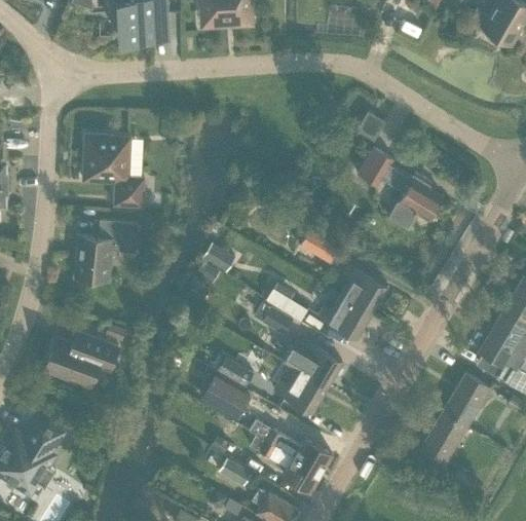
[(167,1),(152,2),(136,3),(135,0),(108,0),(109,17),(119,17),(121,45),(170,42),(167,1)]
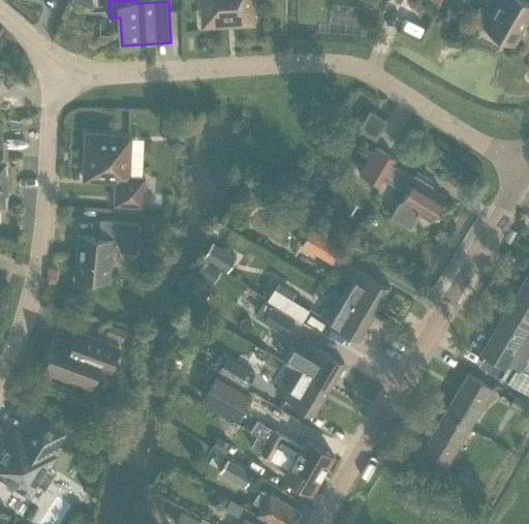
[(249,0),(204,0),(206,26),(251,24),(249,0)]
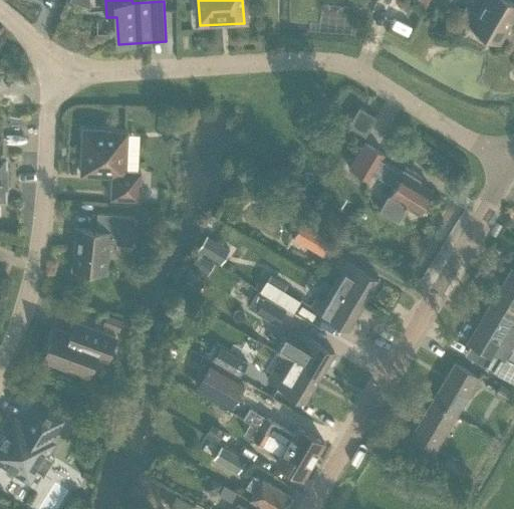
[(513,8),(499,0),(488,0),(478,18),(465,10),(456,26),(469,33),(471,29),(499,46),(513,21),(513,8)]
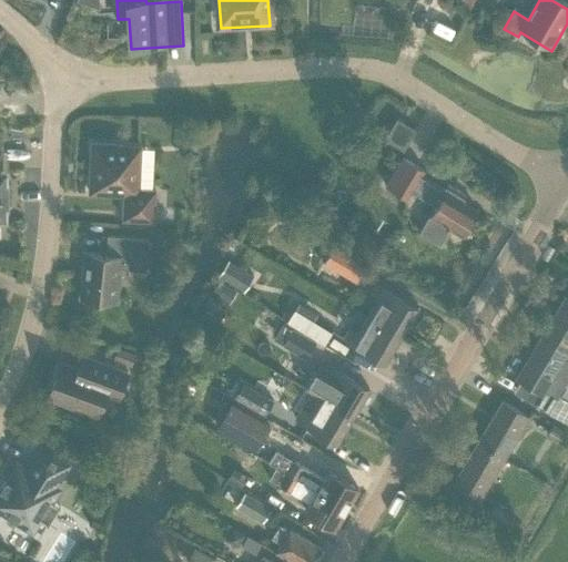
[(430,34),(452,41),(456,28),(435,22),(430,34)]
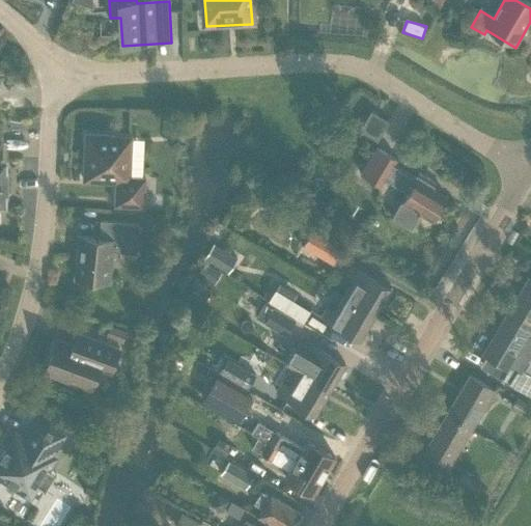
[(371,115),(360,135),(378,145),(389,126),(371,115)]
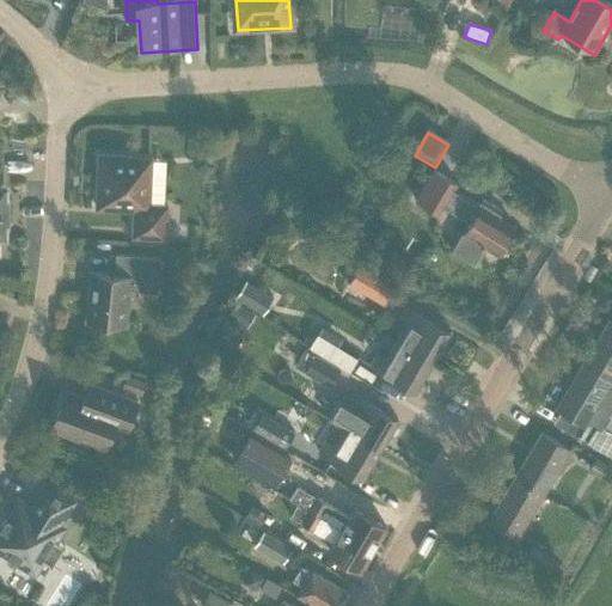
[(127,164),(127,160),(98,159),(96,214),(124,215),(124,212),(134,212),(133,243),(166,244),(167,210),(147,209),(150,165),(127,164)]
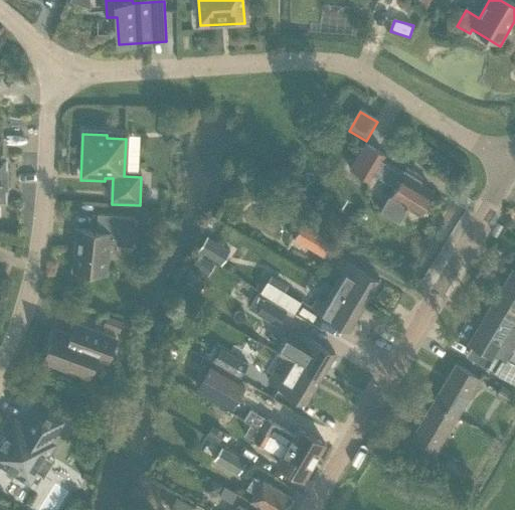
[(432,194),(419,187),(422,181),(405,171),(402,176),(381,164),(384,159),(365,147),(349,173),(369,185),(373,178),(394,190),(380,213),(399,225),(408,210),(418,216),(432,194)]
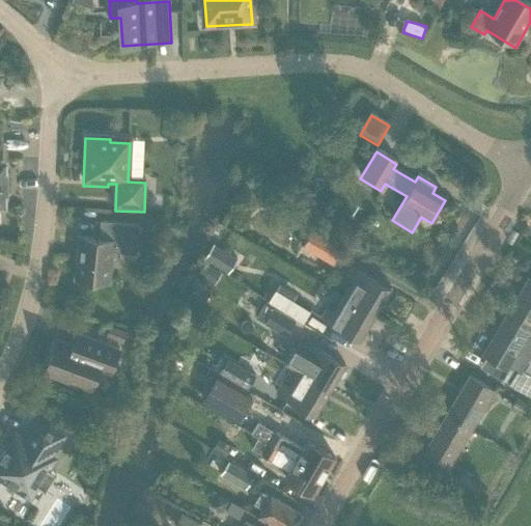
[(148,216),(165,217),(165,200),(149,199),(148,216)]
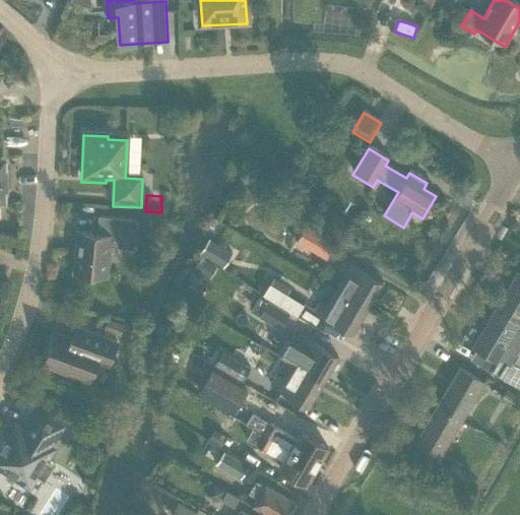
[(107,280),(110,250),(134,253),(137,223),(99,219),(96,237),(78,235),(73,277),(107,280)]
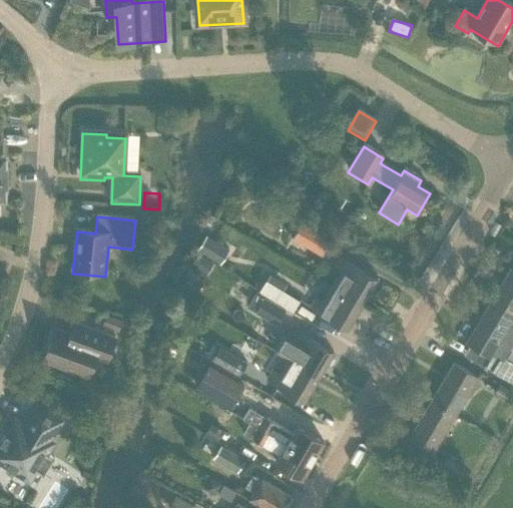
[(298,242),(299,243),(293,252),(303,260),(310,249),(320,256),(329,241),(308,227),(298,242)]
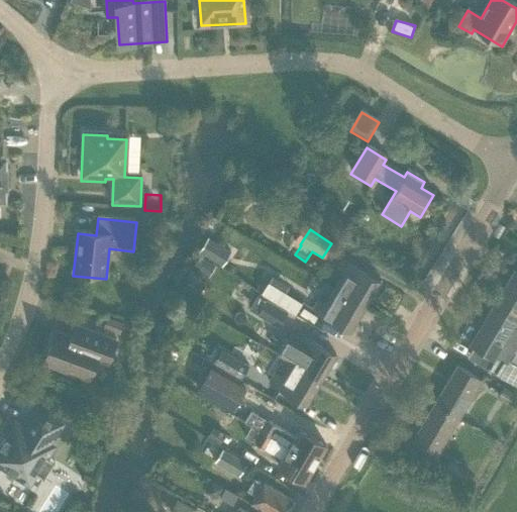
[(366,310),(367,308),(380,286),(342,264),(336,274),(343,278),(334,292),(366,310)]
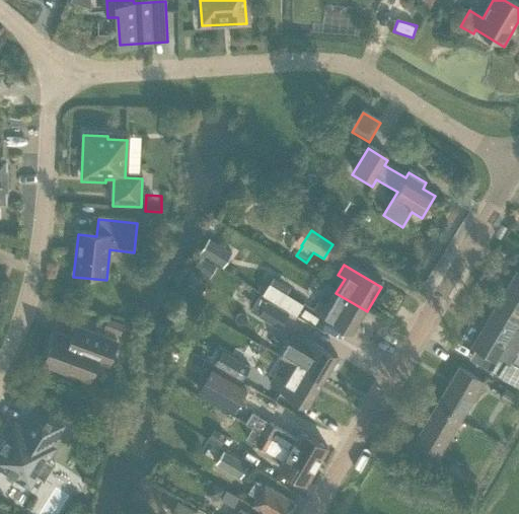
[(518,276),(517,276),(497,309),(495,312),(518,327),(518,325),(518,276)]
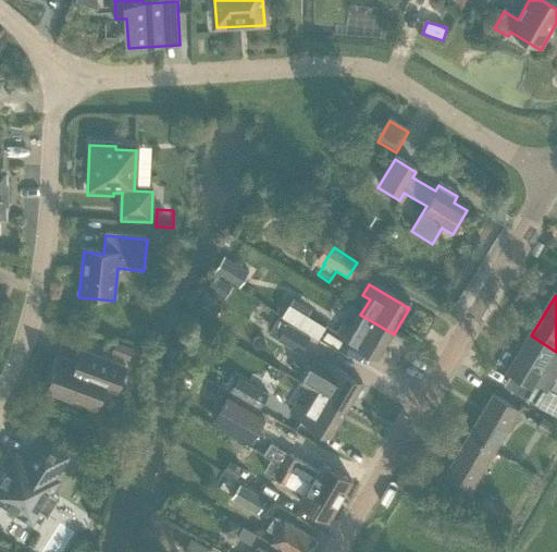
[(318,342),(324,331),(289,309),(283,320),(318,342)]
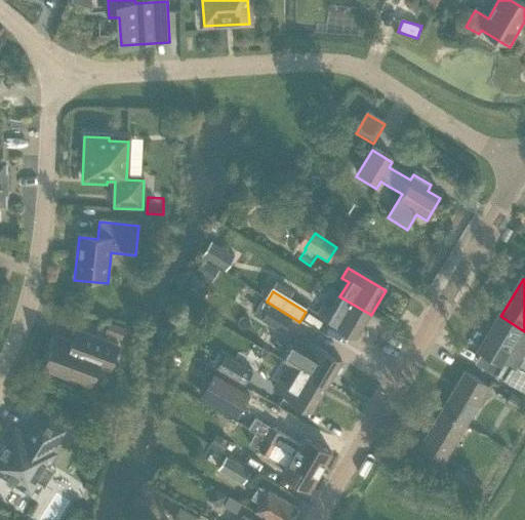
[(356,341),(371,315),(339,296),(331,312),(324,308),(318,318),(356,341)]
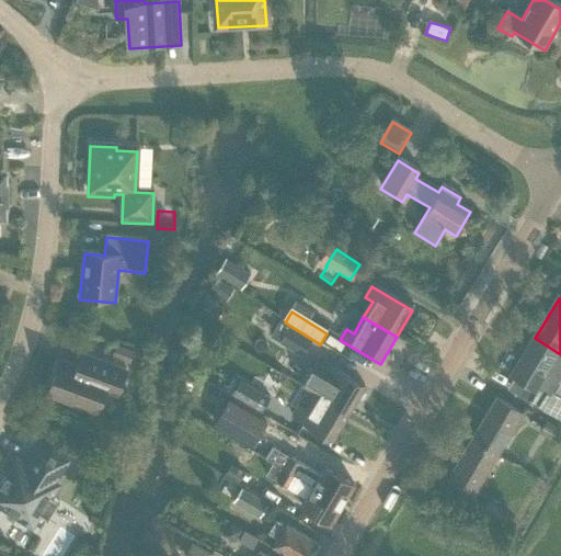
[(310,344),(288,330),(281,343),(304,356),(310,344)]
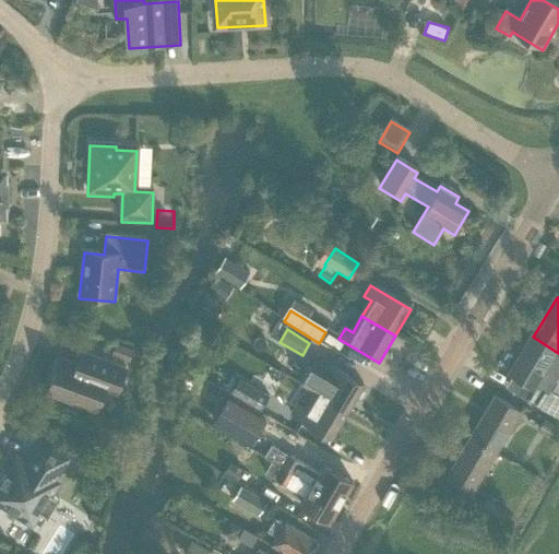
[(558,353),(533,337),(508,377),(534,393),(558,353)]
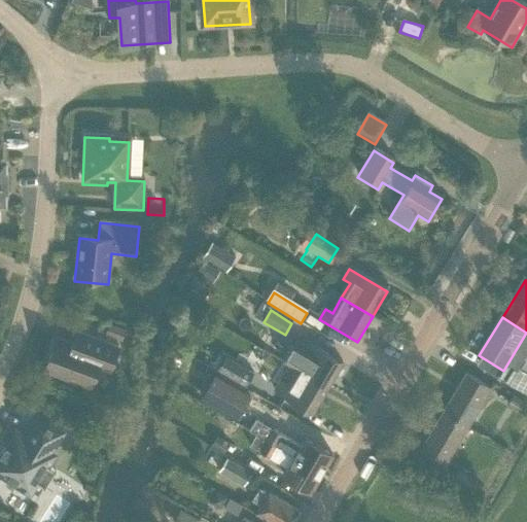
[(105,338),(121,343),(126,333),(109,326),(105,338)]
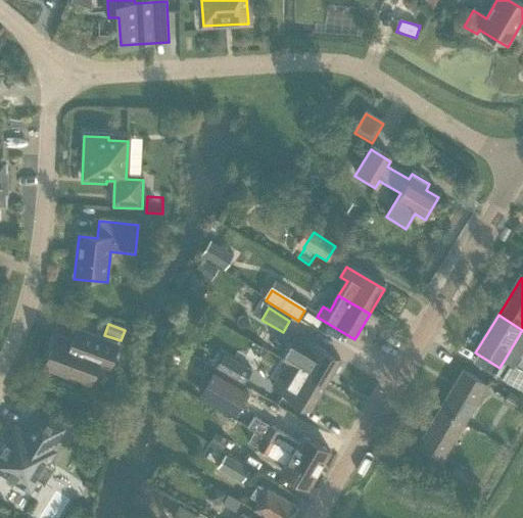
[(74,329),(69,343),(56,338),(45,371),(88,385),(95,365),(106,369),(115,343),(74,329)]
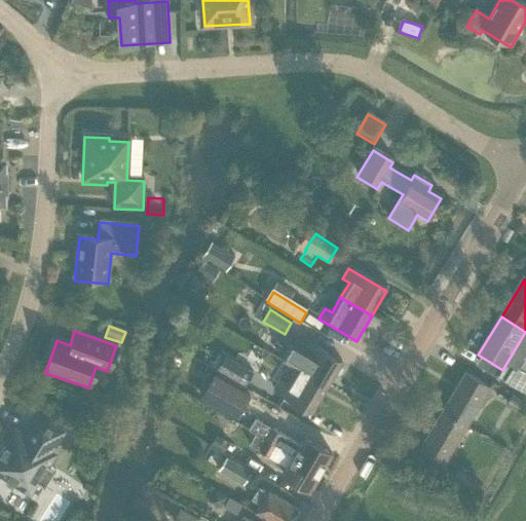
[(342,365),(304,342),(302,346),(296,342),(283,365),(296,372),(327,391),(342,365)]
